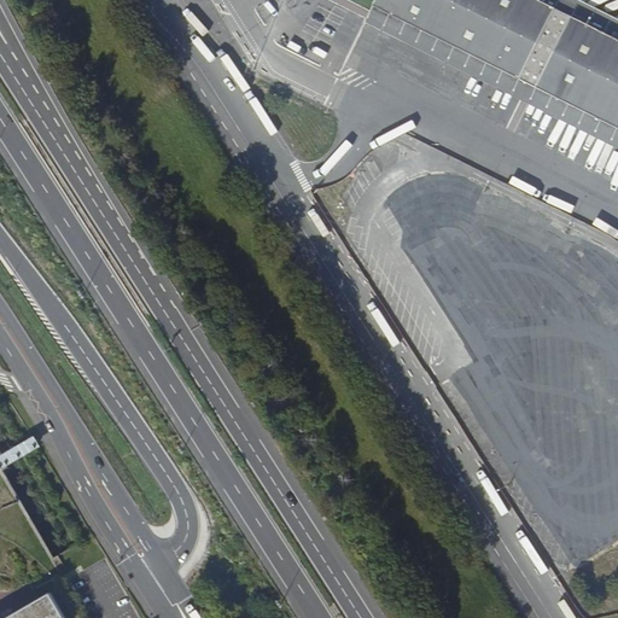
[(377,0),(374,6),(586,112),(579,126),(617,144),(617,25),(566,0),(559,0),(555,9),(538,0),(377,0)]
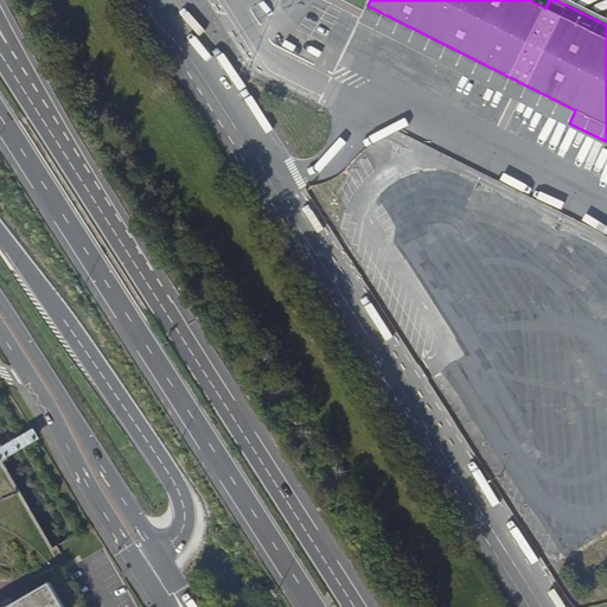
[(459,176),(446,181),(453,200),(467,195),(459,176)]
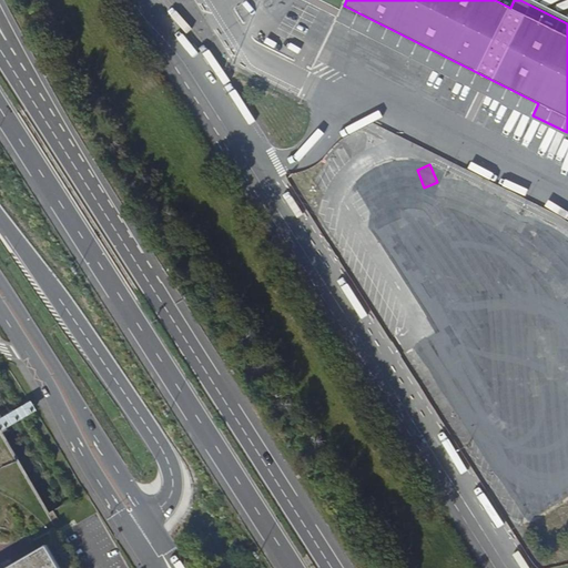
[(387,235),(379,222),(369,229),(378,241),(387,235)]
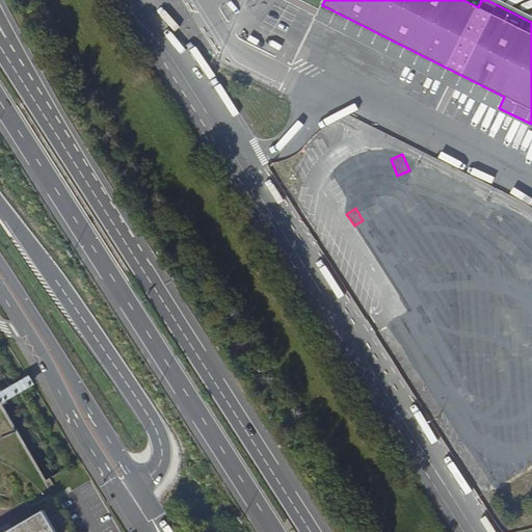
[(31,378),(30,376),(28,377),(0,393),(0,405),(25,391),(33,386),(35,384),(32,380),(31,378)]
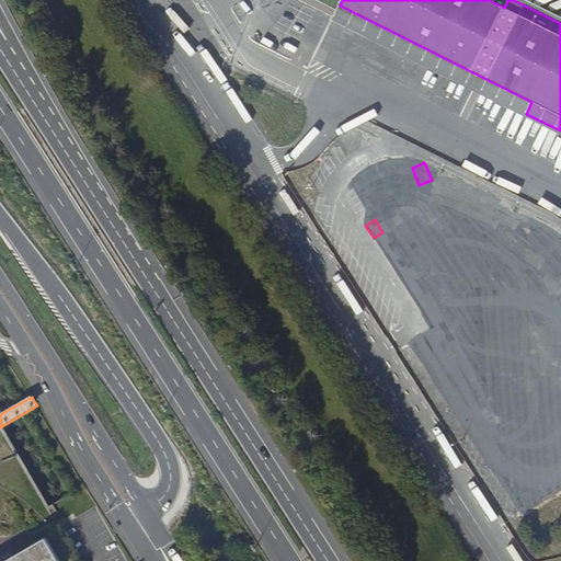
[(6,560),(57,560),(45,539),(6,560)]
